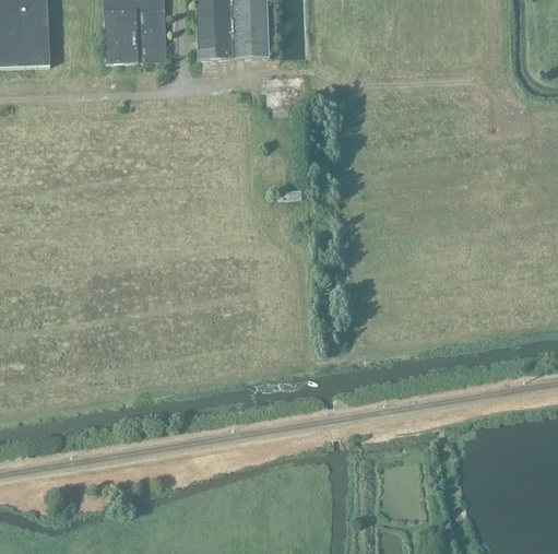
[(0,0),(0,66),(50,65),(47,0),(0,0)]
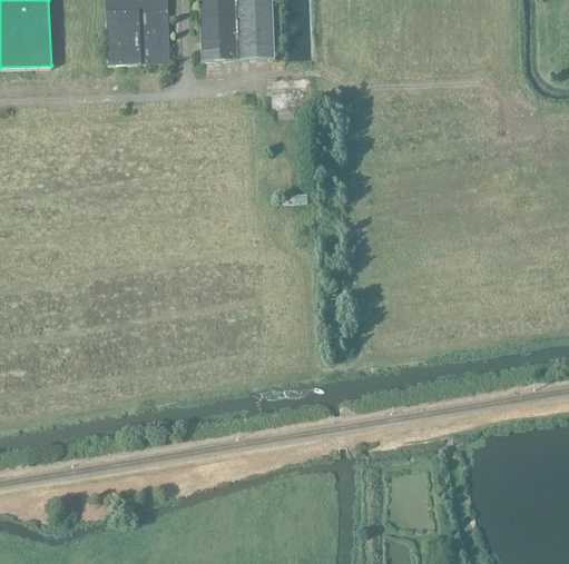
[(106,0),(108,63),(170,61),(167,0),(106,0)]
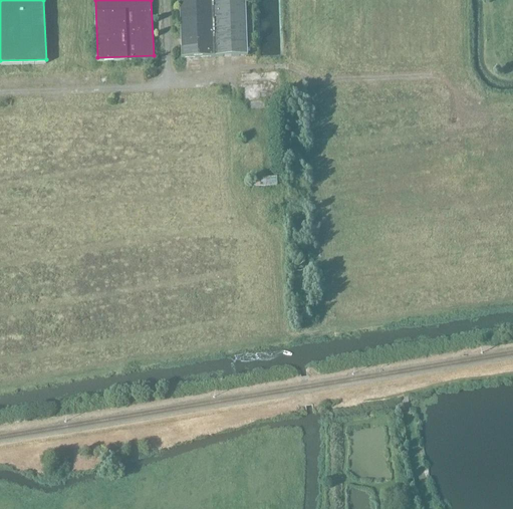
[(180,0),(182,53),(248,51),(246,0),(180,0)]
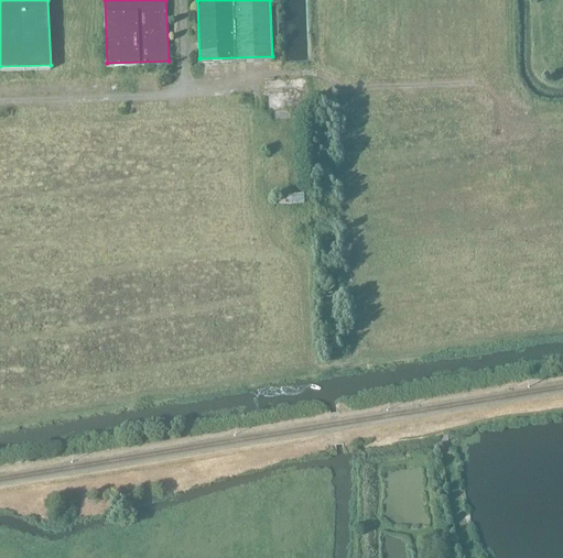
[(271,88),(268,93),(278,100),(281,96),(271,88)]
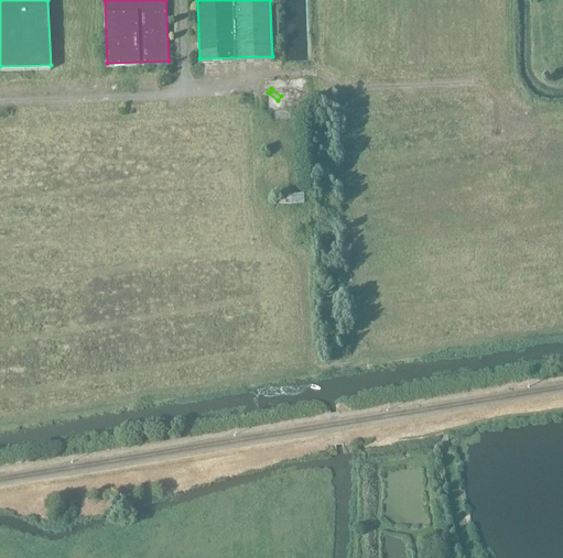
[(304,190),(280,190),(280,199),(304,198),(304,190)]
